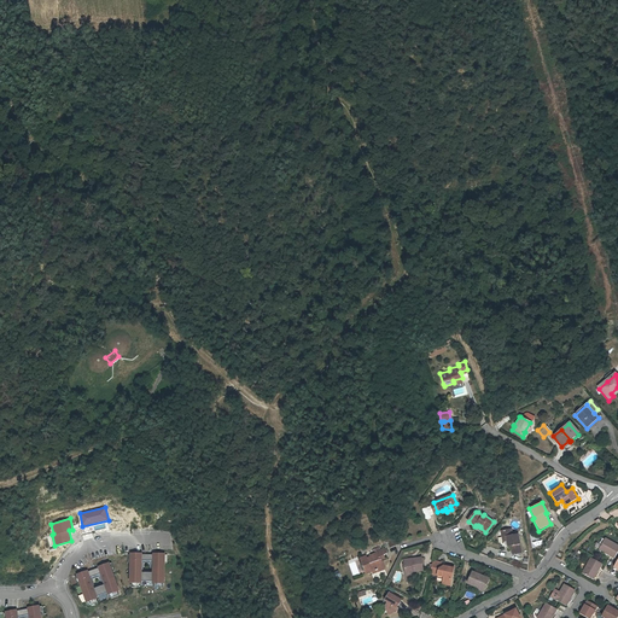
[(512,547),(513,554),(522,553),(519,535),(513,536),(512,529),(502,531),(503,537),(507,537),(507,541),(508,547),(512,547)]
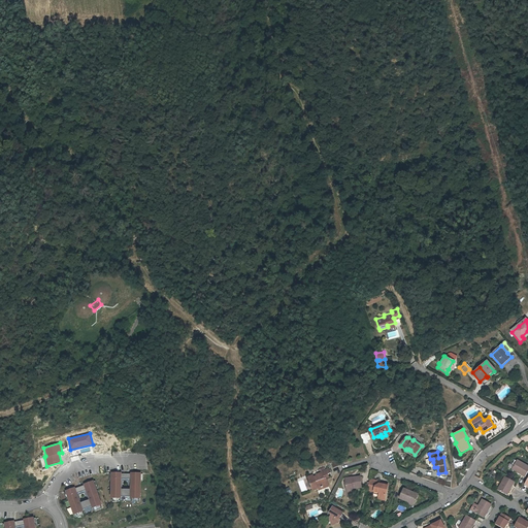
[(527,472),(527,466),(518,460),(513,469),(525,477),(527,472)]
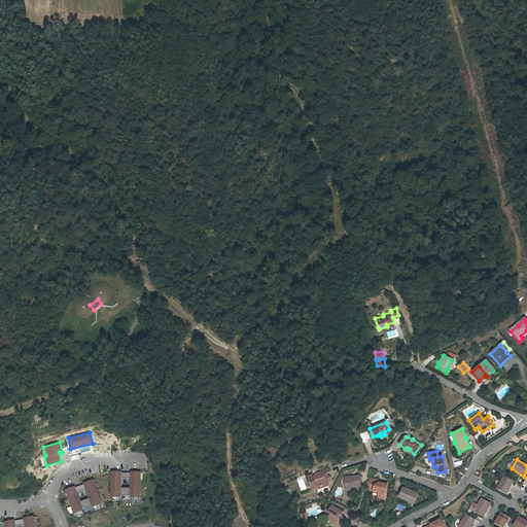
[(312,488),(318,486),(317,485),(321,484),(322,486),(330,483),(327,475),(326,472),(329,471),(328,467),(320,470),(320,471),(316,472),(316,473),(313,476),(312,473),(307,475),(312,488)]
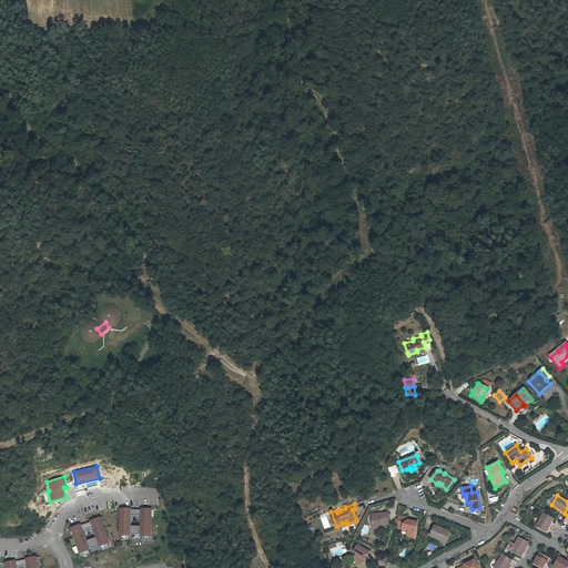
[(132,508),(121,508),(121,537),(132,537),(132,508)]
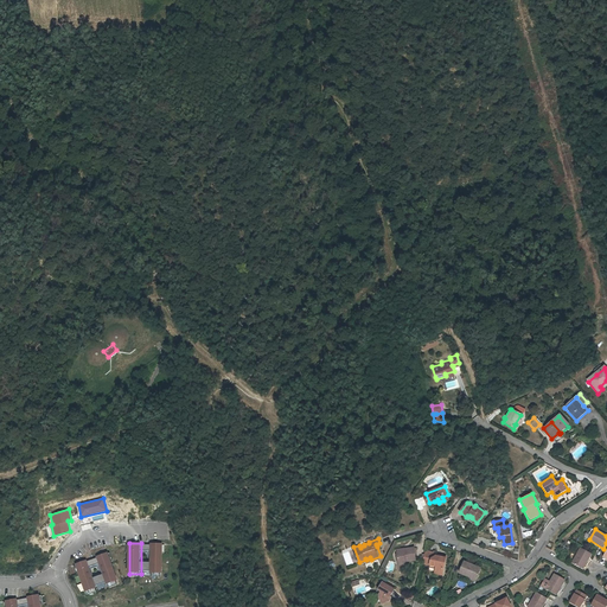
[(164,544),(151,544),(151,575),(164,575),(164,544)]
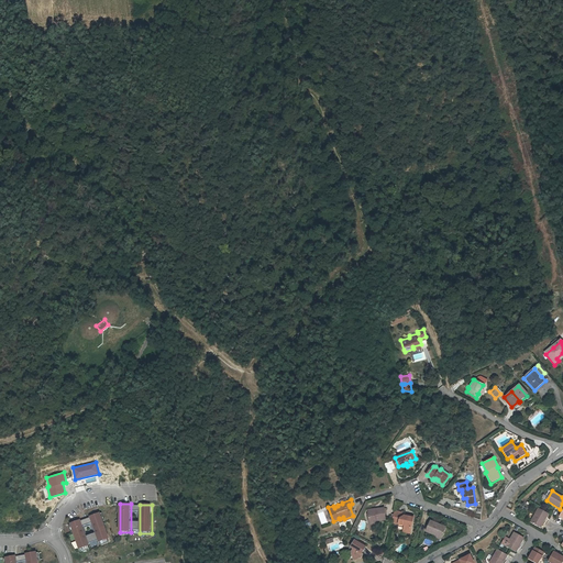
[(540,508),(531,521),(541,527),(550,514),(540,508)]
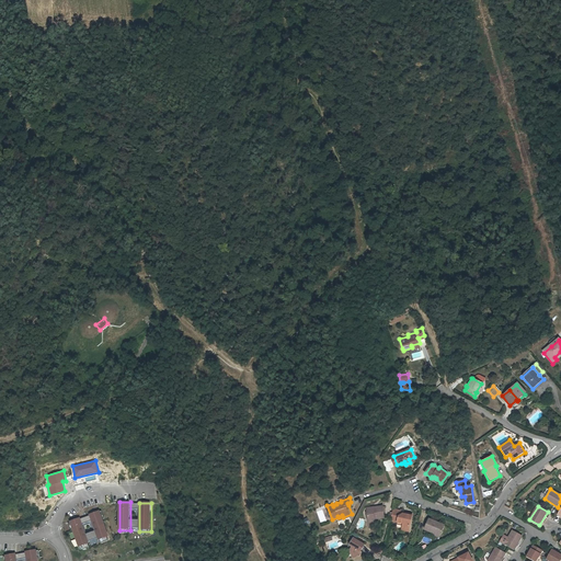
[(367,519),(374,519),(384,518),(382,507),(366,508),(366,512),(367,515),(367,519)]
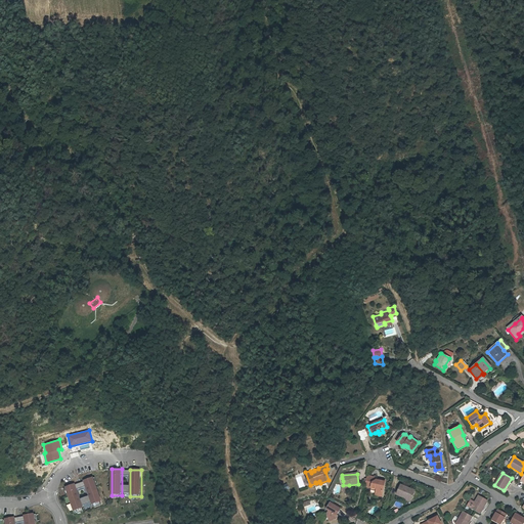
[(377,489),(377,491),(376,494),(382,496),(385,483),(377,481),(378,479),(378,478),(367,476),(366,479),(366,483),(365,486),(372,488),(377,489)]
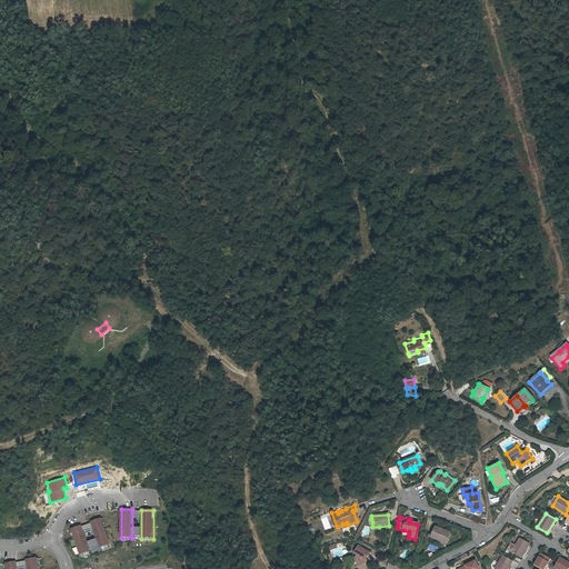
[(102,518),(91,522),(100,549),(112,546),(102,518)]
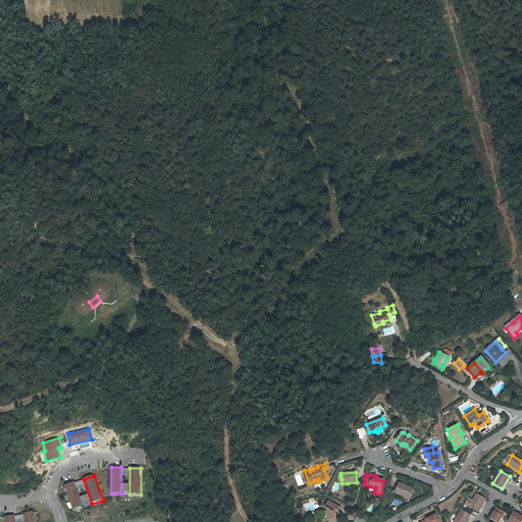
[(75,482),(65,486),(74,511),(85,507),(75,482)]
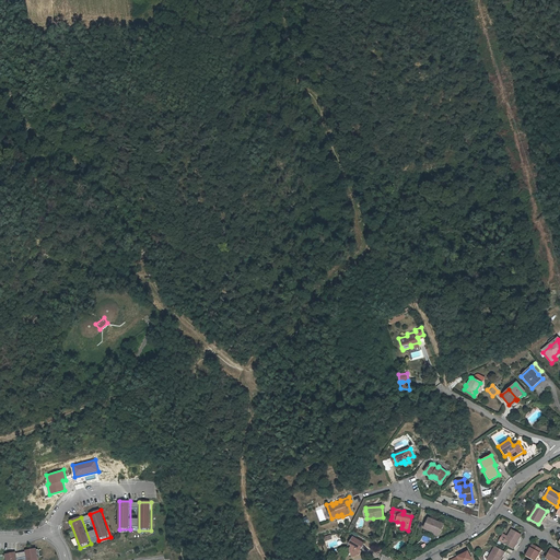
[(432,531),(440,534),(444,525),(429,518),(424,528),(432,532),(432,531)]
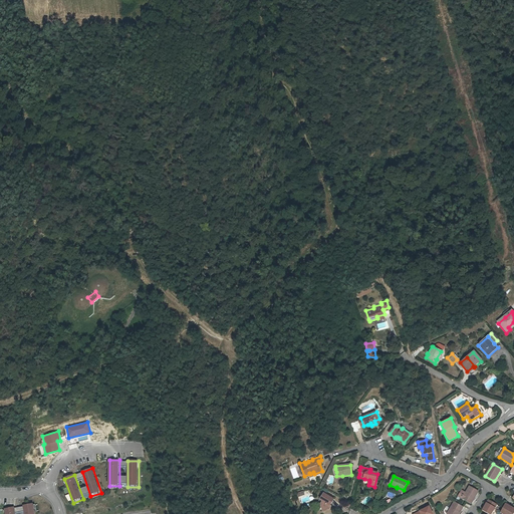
[(474,501),(480,491),(470,486),(463,499),(467,501),(472,504),(474,501)]
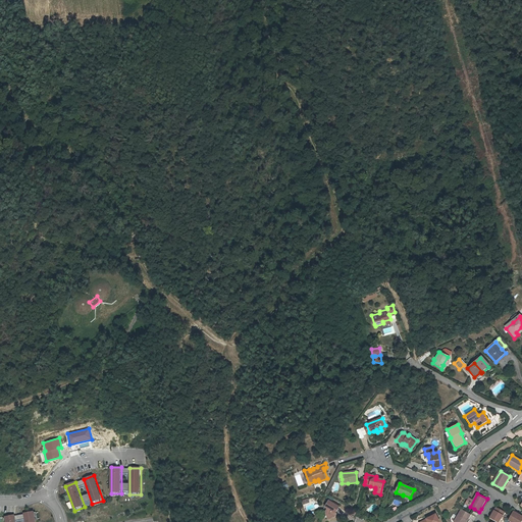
[(340,507),(336,505),(331,502),(329,501),(325,507),(328,509),(326,511),(328,518),(335,517),(336,514),(335,513),(340,507)]
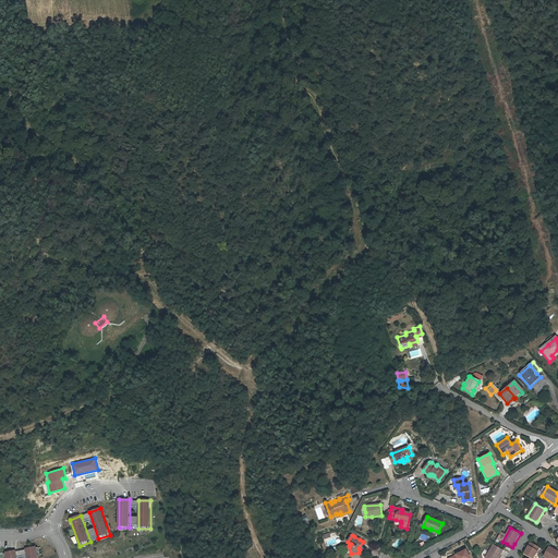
[(526,555),(530,557),(537,545),(528,540),(521,552),(526,555)]
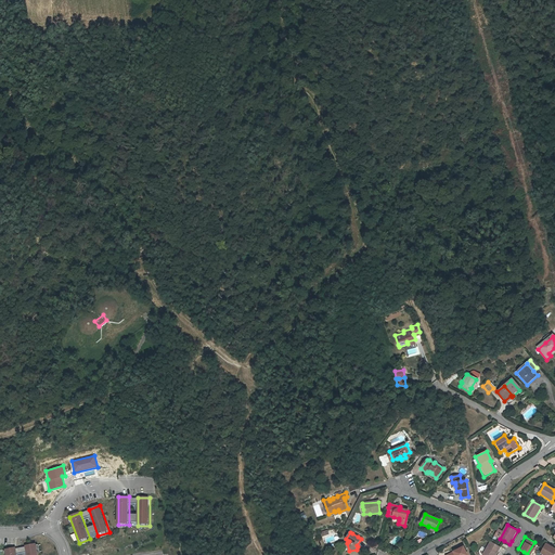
[(491,541),(482,554),(497,554),(500,550),(501,547),(491,541)]
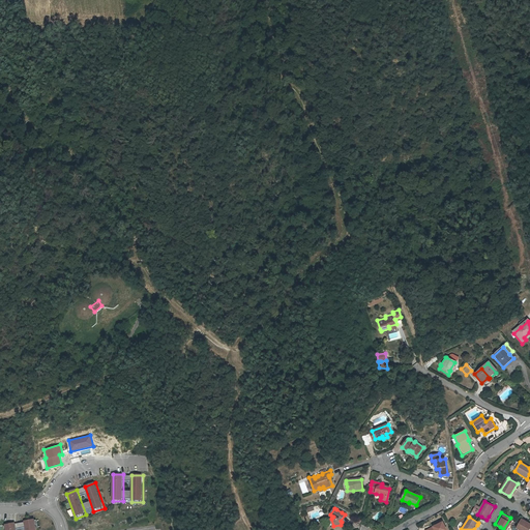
[(37,529),(36,520),(25,522),(26,529),(37,529)]
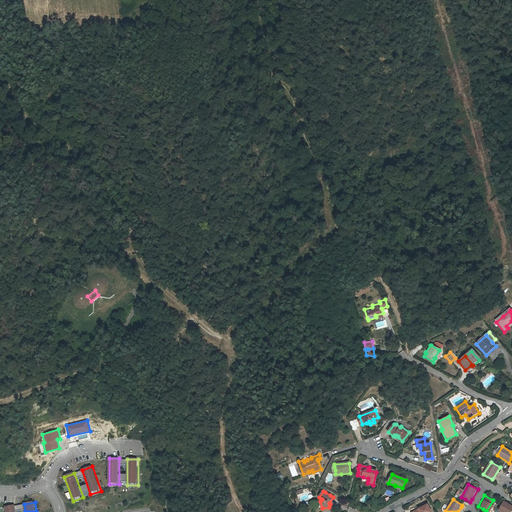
[(499,510),(501,511),(511,511),(511,506),(504,502),(499,510)]
